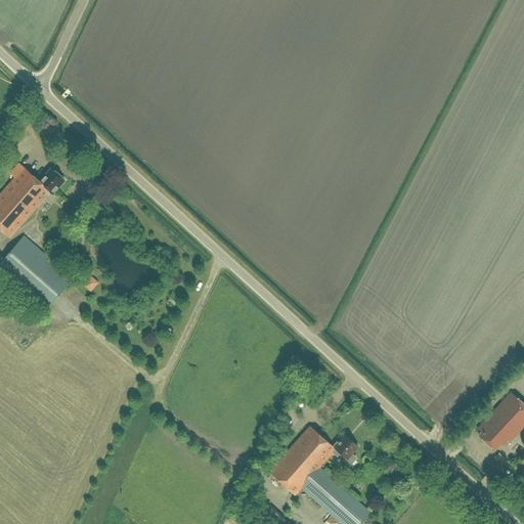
[(10,174),(14,178),(0,193),(0,228),(9,236),(49,191),(52,193),(63,180),(51,169),(39,181),(19,164),(10,174)]
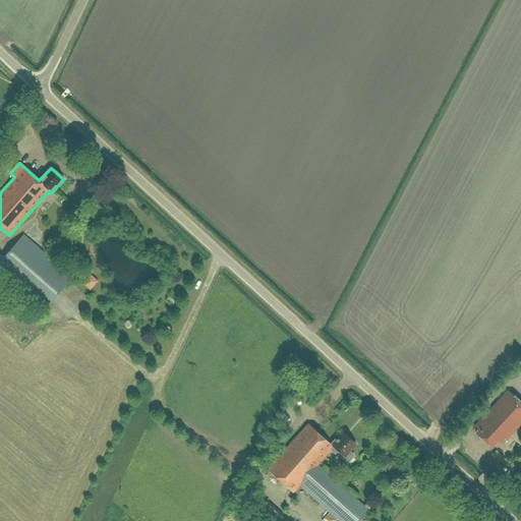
[(3,257),(0,261),(0,271),(43,308),(71,277),(23,235),(3,257)]
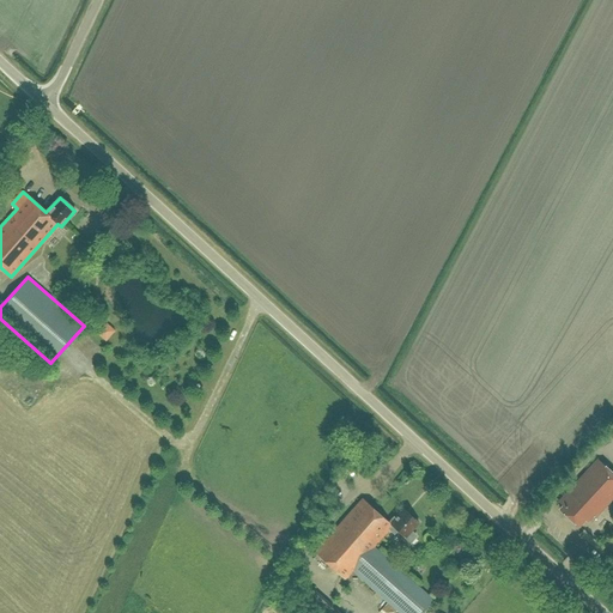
[(108,338),(117,328),(107,319),(97,328),(108,338)]
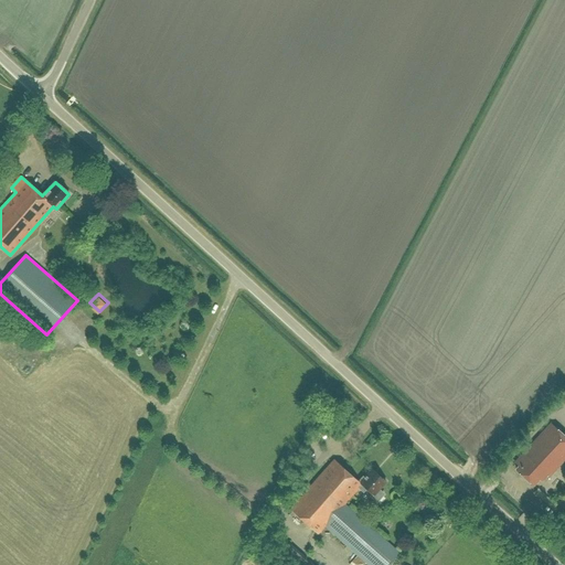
[(564,436),(551,423),(514,462),(520,467),(516,470),(533,486),(540,479),(541,481),(547,475),(550,476),(564,458),(564,436)]
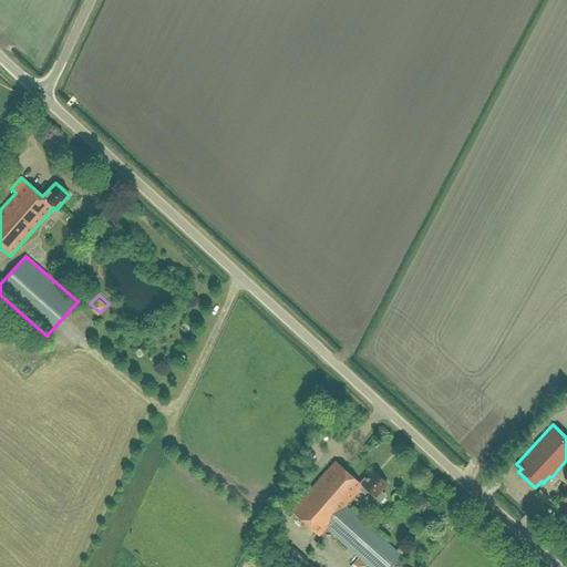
[(334,461),(317,481),(346,505),(359,490),(364,494),(367,491),(373,496),(371,497),(378,503),(384,495),(379,491),(387,483),(373,471),(366,480),(363,477),(359,483),(334,461)]
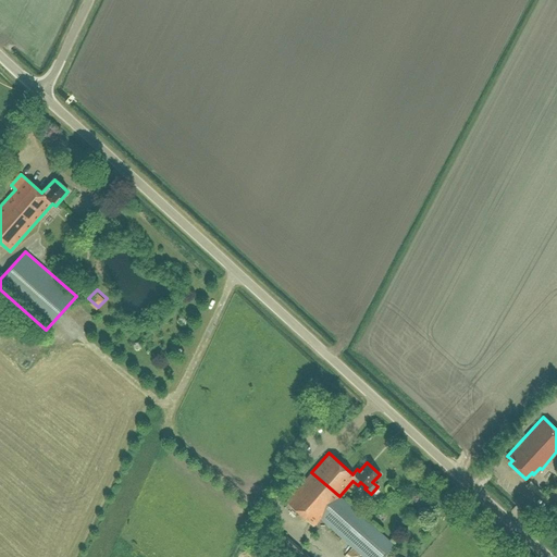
[(484,474),(489,475),(490,474),(502,479),(506,468),(495,463),(494,468),(487,466),(484,474)]
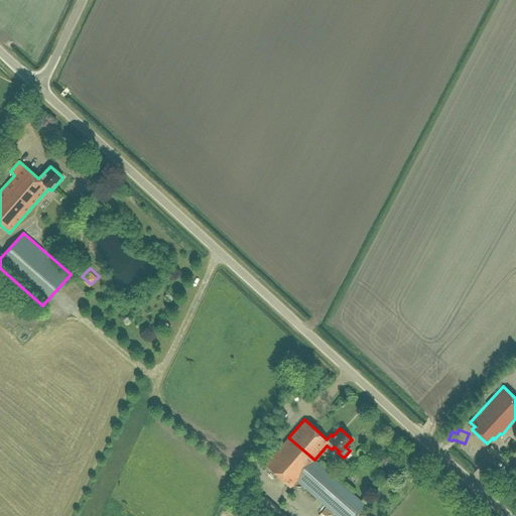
[(354,515),(365,504),(314,460),(288,437),(264,465),(290,487),(296,481),(337,515),(354,515)]
